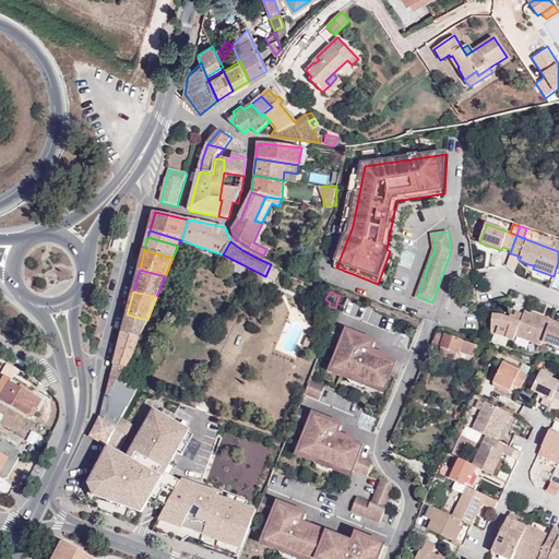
[(510,340),(513,341),(515,336),(524,314),(515,312),(513,318),(513,320),(509,319),(502,316),(492,314),(491,334),(496,334),(499,335),(510,340)]
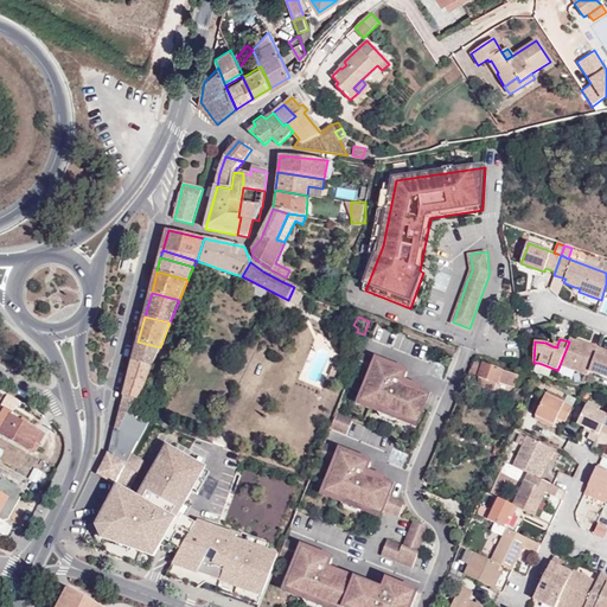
[(576,342),(570,339),(569,342),(560,365),(587,376),(589,372),(598,349),(576,339),(576,342)]
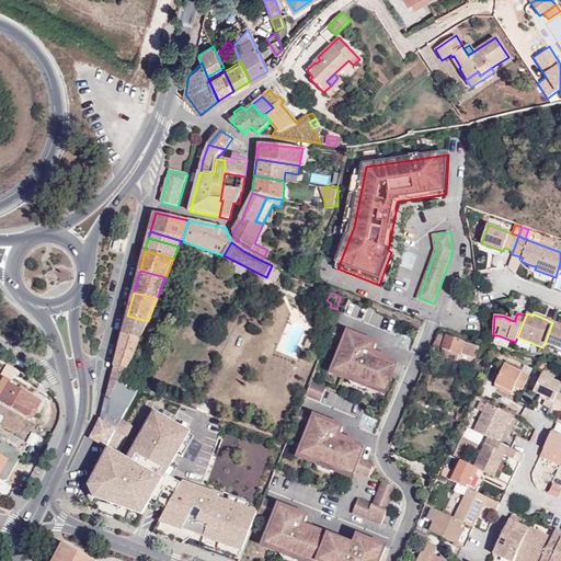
[(127,316),(123,335),(140,339),(148,321),(127,316)]
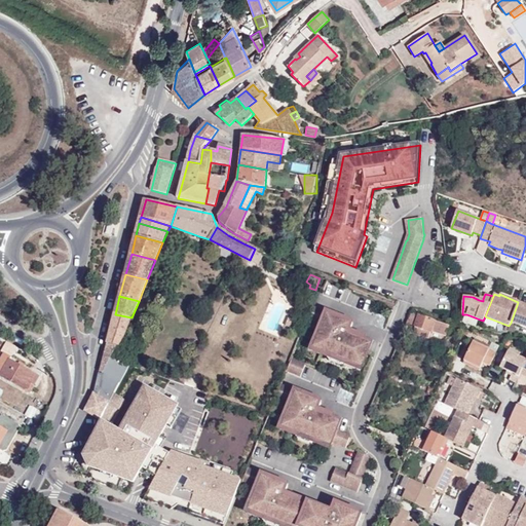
[(525,304),(518,302),(511,323),(525,328),(525,304)]
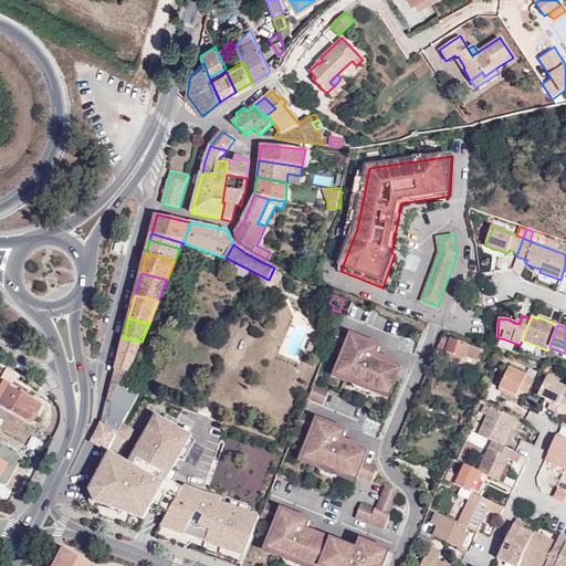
[(380,346),(337,329),(332,344),(346,349),(337,370),(348,375),(345,380),(354,384),(356,380),(373,386),(374,383),(384,386),(381,390),(390,394),(401,365),(377,356),(380,346)]
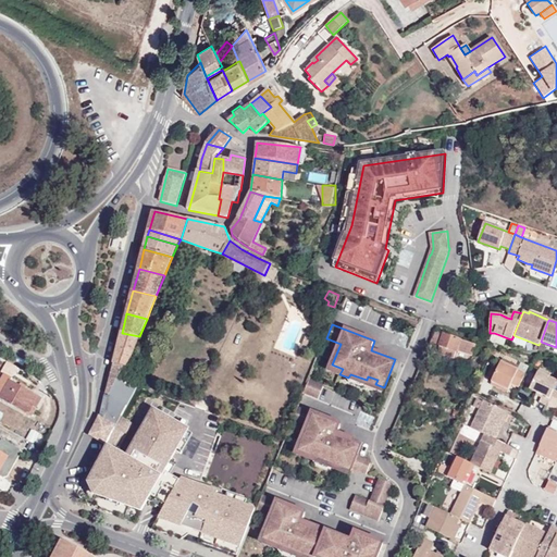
[(444,334),(436,332),(432,343),(440,346),(444,334)]
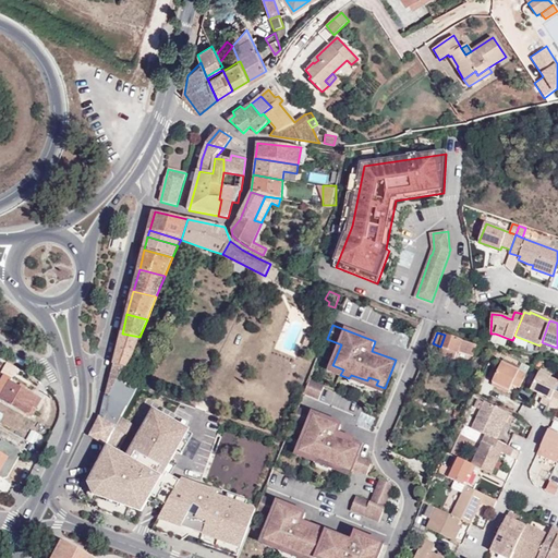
[(122,334),(114,364),(126,367),(132,356),(140,337),(122,334)]
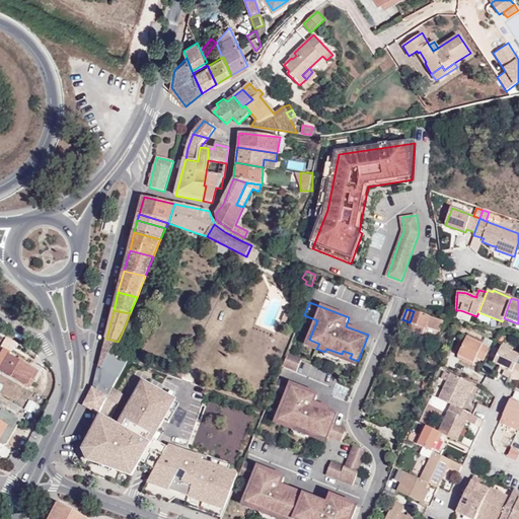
[(471,322),(473,315),(463,311),(460,310),(457,318),(471,322)]
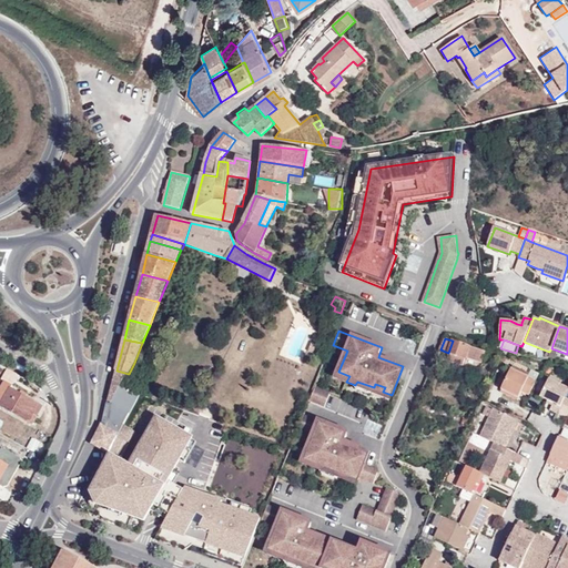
[(453,341),(448,353),(446,359),(464,366),(466,358),(470,346),(453,341)]
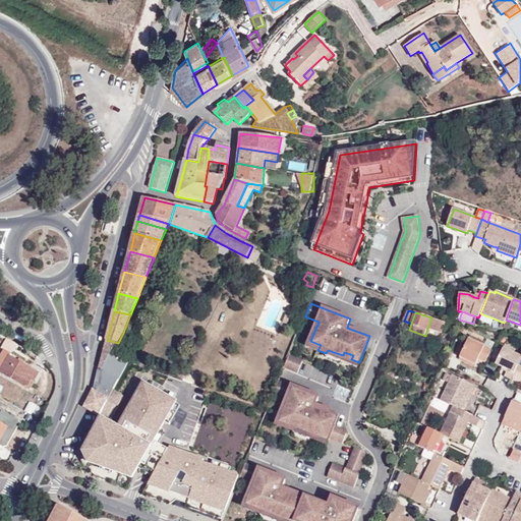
[(431,317),(427,329),(442,333),(444,326),(455,330),(456,326),(431,317)]
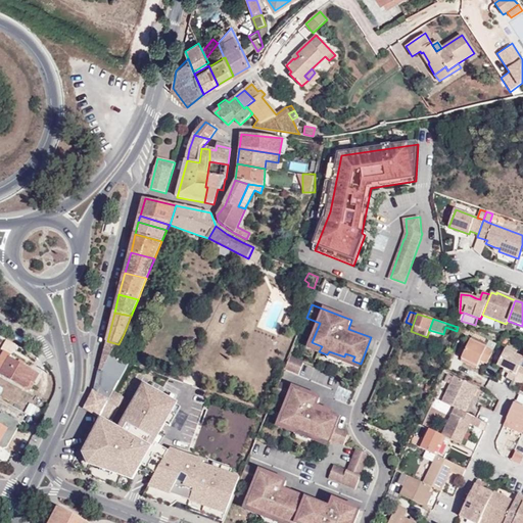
[(487,364),(493,351),(471,340),(462,359),(477,367),(480,361),(487,364)]
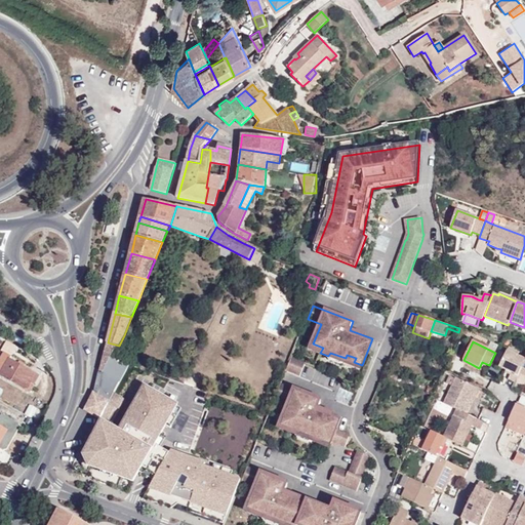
[(101,374),(103,374),(113,355),(119,346),(108,342),(101,374)]
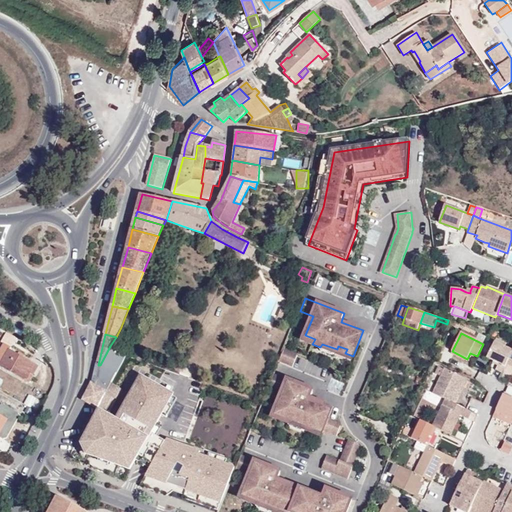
[(506,365),(511,352),(511,350),(505,347),(507,344),(497,339),(487,358),(499,364),(496,369),(503,372),(506,365)]
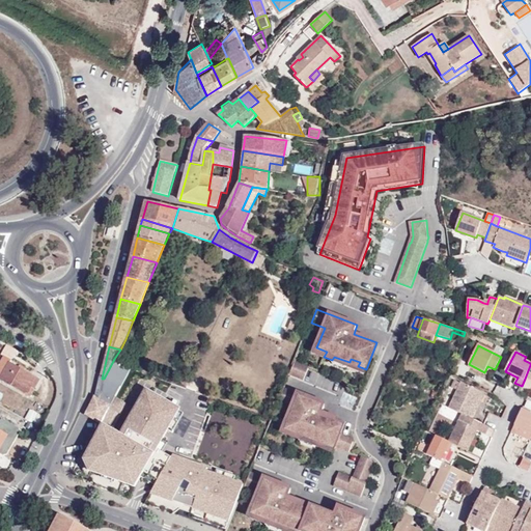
[(350,362),(334,357),(332,360),(332,361),(347,367),(347,366),(357,370),(358,366),(360,362),(351,359),(350,362)]
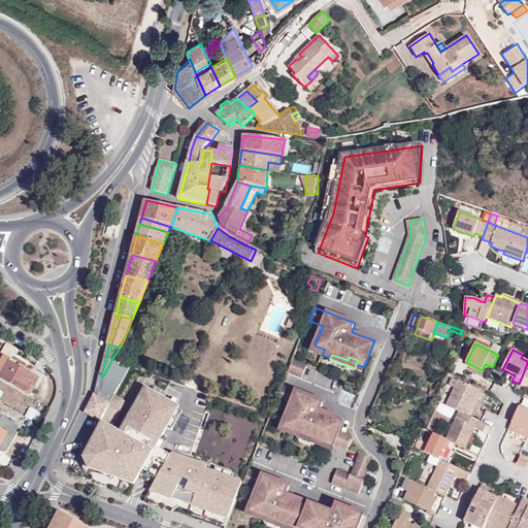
[(39,376),(3,357),(0,361),(0,377),(30,395),(39,376)]
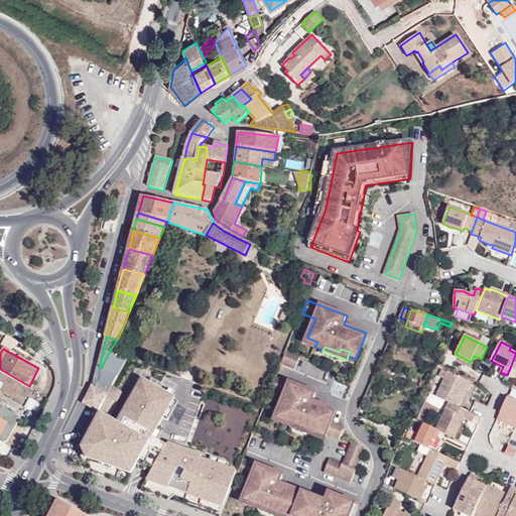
[(111,349),(101,368),(96,388),(88,404),(99,411),(107,397),(112,387),(128,359),(111,349)]
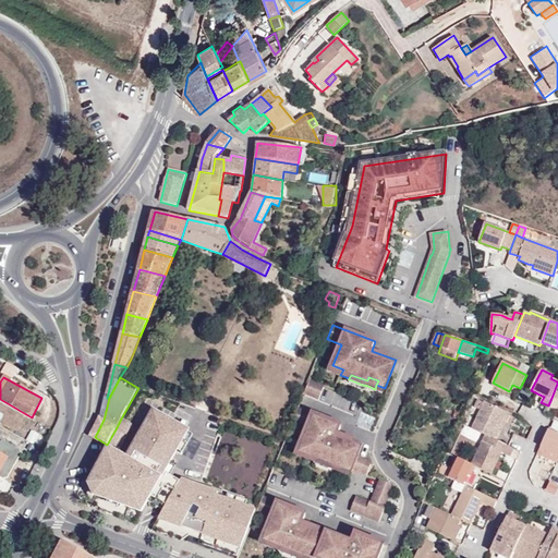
[(326,386),(311,379),(305,393),(319,400),(326,386)]
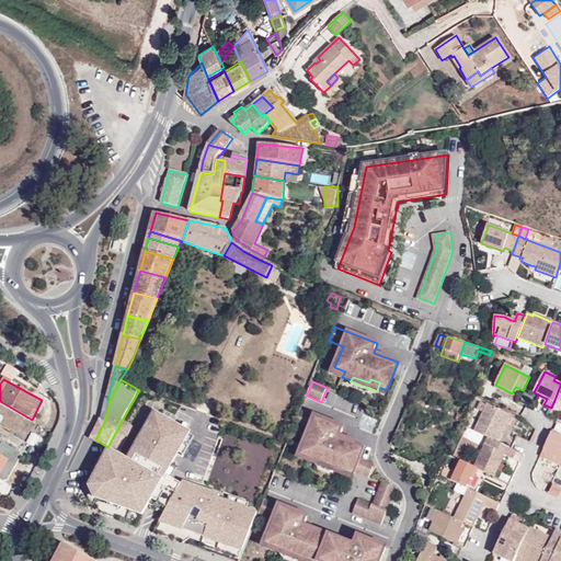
[(487,403),(473,431),(488,437),(499,443),(503,435),(501,434),(510,414),(487,403)]
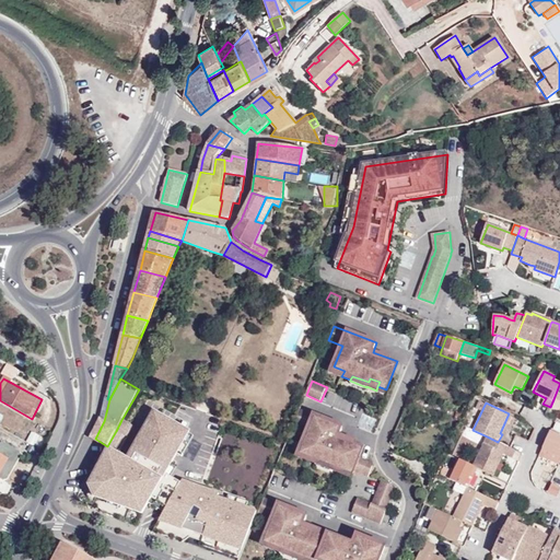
[(342,427),(300,410),(294,424),(310,430),(301,451),(311,455),(308,461),(317,464),(318,461),(335,467),(337,463),(346,467),(345,470),(353,474),(353,471),(369,478),(372,467),(373,466),(373,465),(373,464),(372,464),(372,463),(371,463),(360,458),(364,446),(340,436),(342,427)]
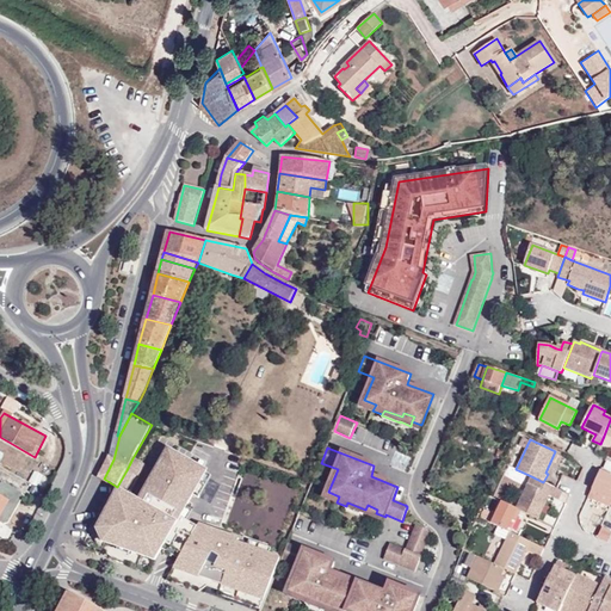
[(557,452),(555,451),(545,473),(548,474),(557,452)]
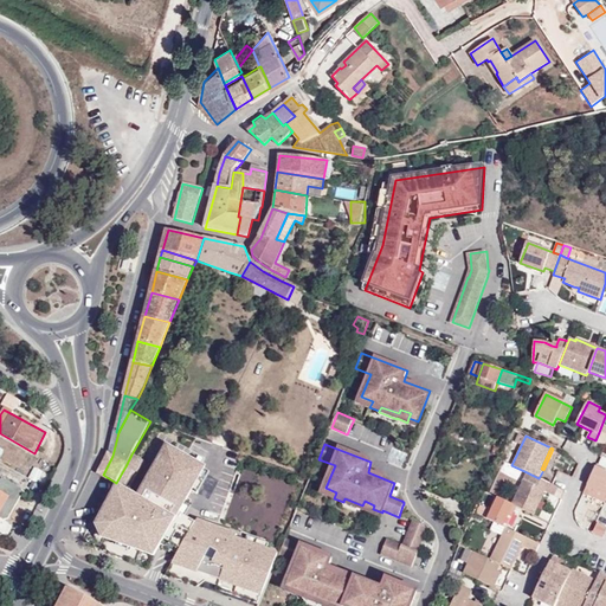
[(148,482),(186,504),(204,471),(167,450),(148,482)]
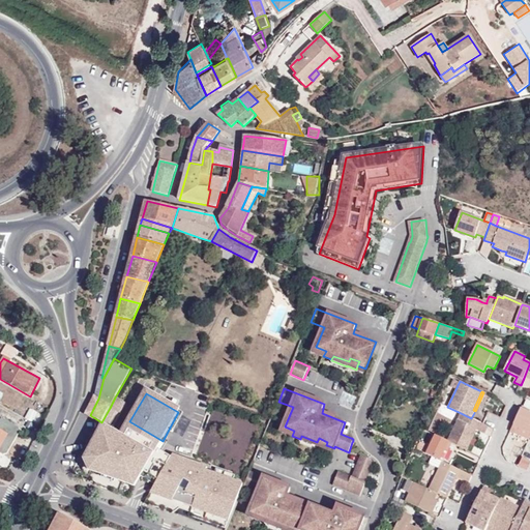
[(115,398),(110,408),(117,412),(120,413),(125,404),(115,398)]
